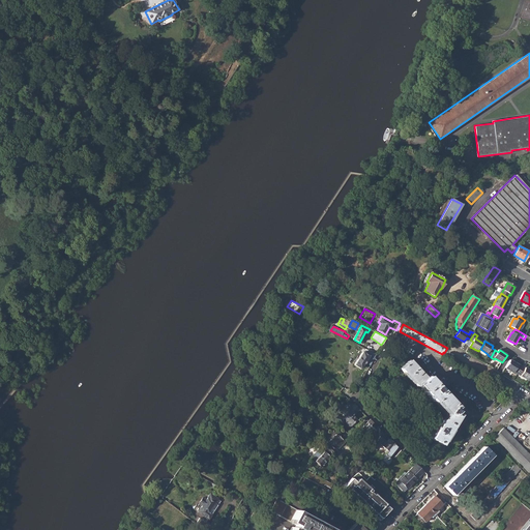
[(377,354),(369,351),(366,354),(363,352),(354,364),(360,369),(365,362),(370,365),(376,355),(377,354)]
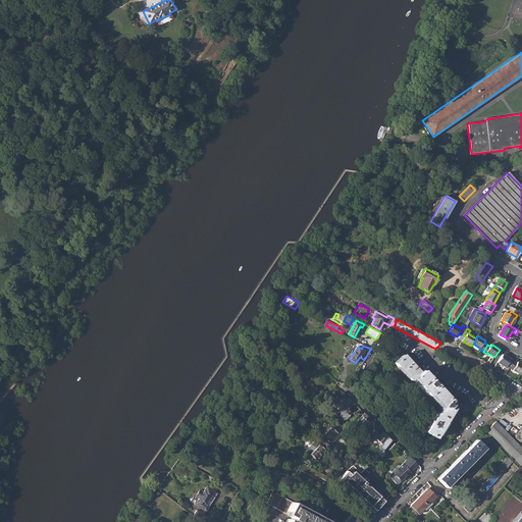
[(413,378),(419,372),(403,354),(394,362),(402,371),(410,380),(413,378)]
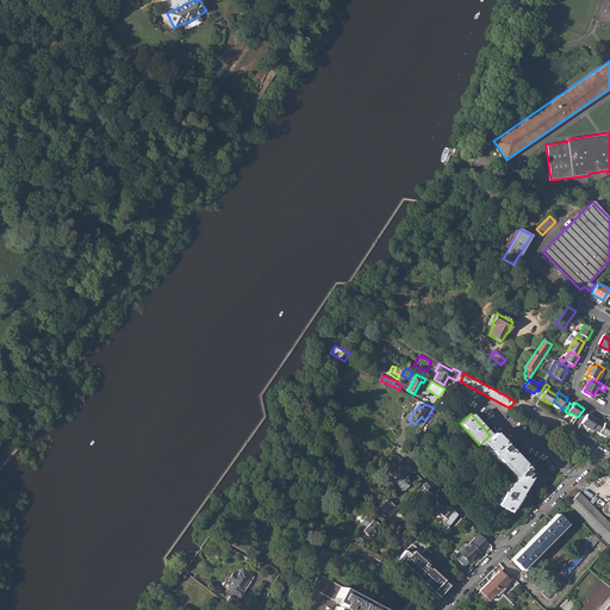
[(592,428),(596,430),(602,422),(589,415),(583,423),(592,429),(592,428)]
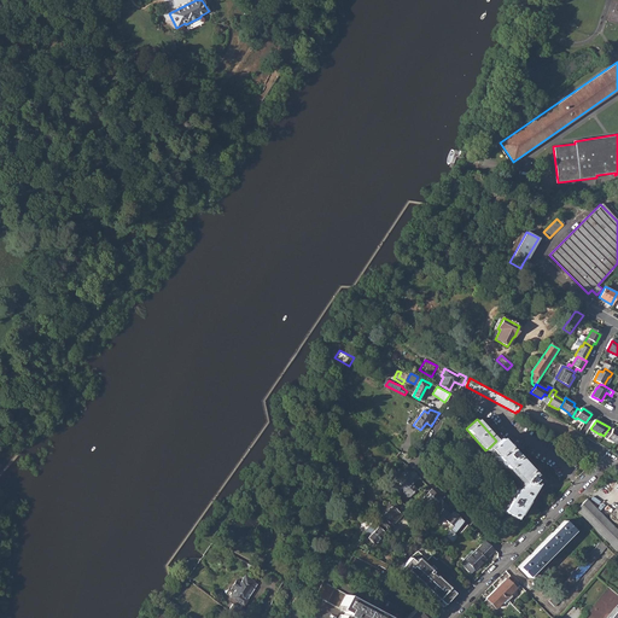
[(604,436),(617,443),(617,442),(617,431),(614,429),(613,430),(610,427),(604,436)]
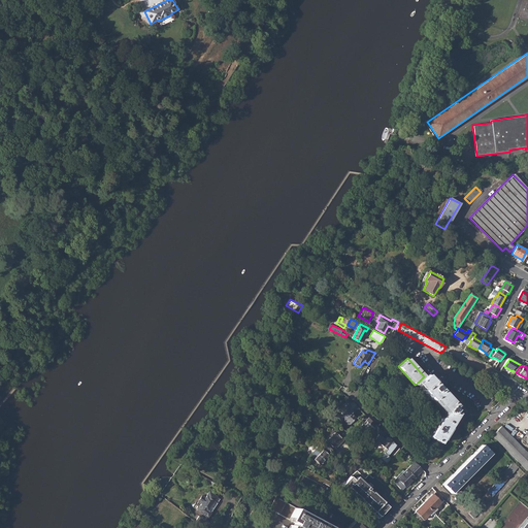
[(424,376),(418,383),(423,389),(422,390),(426,395),(431,400),(432,399),(438,405),(446,413),(448,410),(451,414),(454,410),(457,408),(436,386),(426,374),(424,376)]
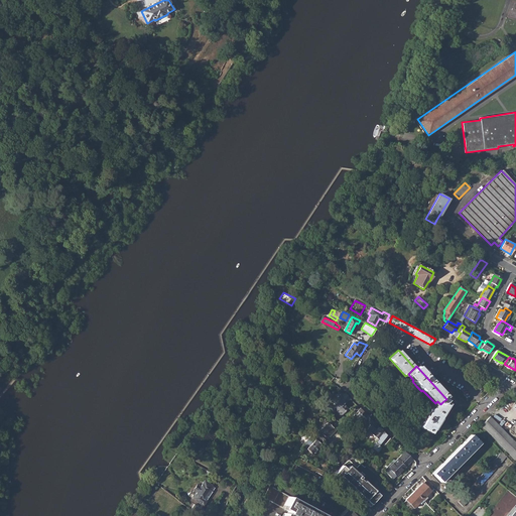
[(334,409),(341,416),(344,412),(345,412),(348,409),(348,408),(348,407),(346,405),(352,399),(346,394),(342,398),(341,397),(336,403),(336,404),(335,405),(337,407),(334,409)]
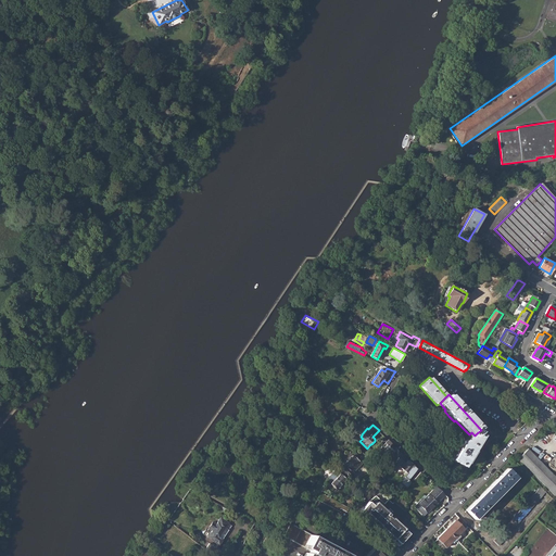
[(471,432),(469,434),(465,441),(464,440),(457,450),(452,459),(462,466),(482,434),(478,432),(475,436),(471,432)]
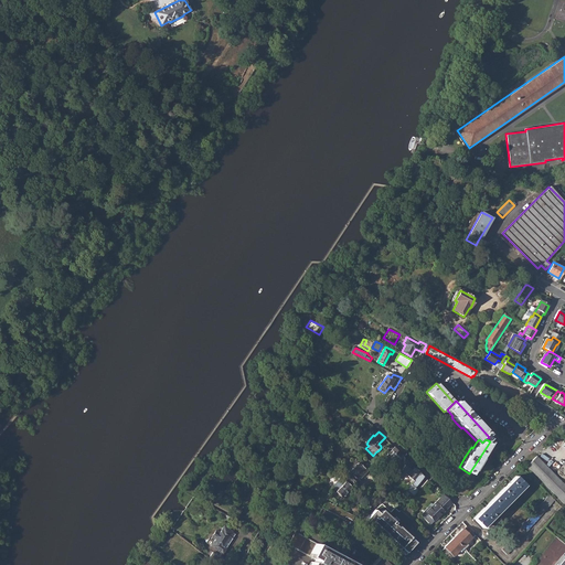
[(386,456),(396,465),(402,458),(398,456),(402,452),(392,444),(386,449),(390,451),(386,456)]
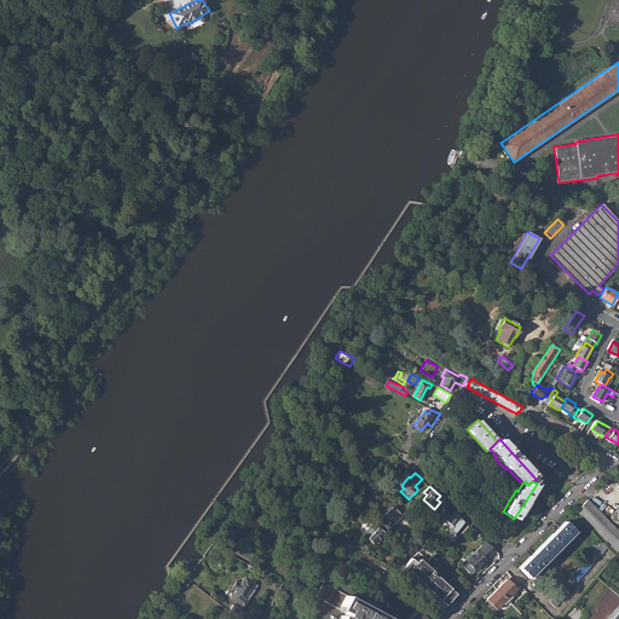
[(595,507),(588,499),(582,507),(577,510),(618,551),(618,550),(618,530),(608,520),(595,507)]
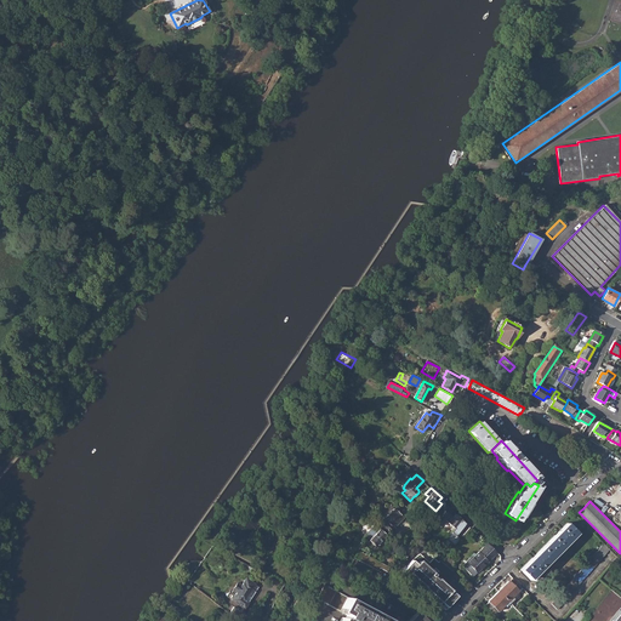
[(379,523),(389,533),(394,528),(403,517),(393,508),(383,519),(382,518),(379,523)]
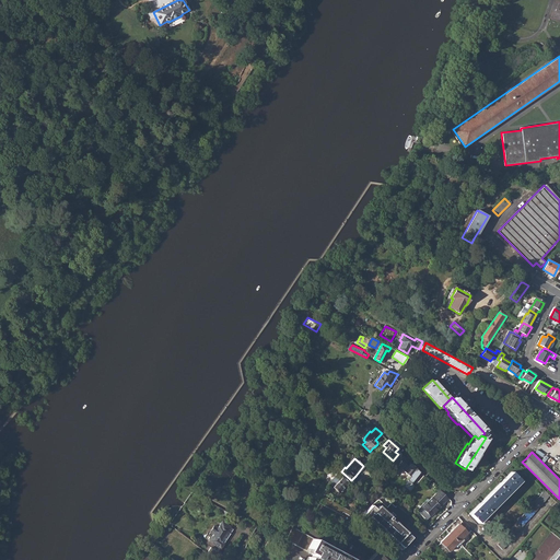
[(403,468),(415,480),(421,473),(419,471),(411,464),(409,466),(401,459),(397,465),(401,469),(403,468)]
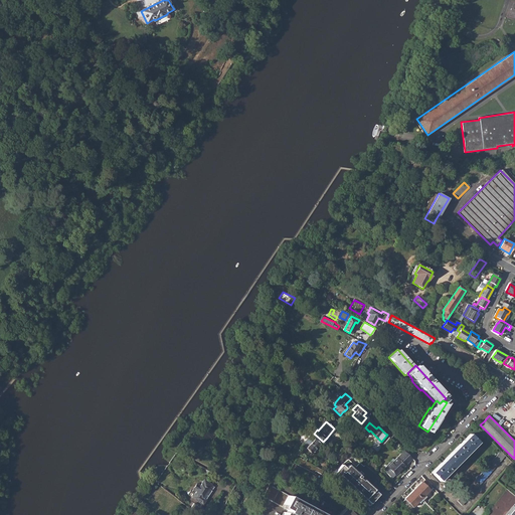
[(360,423),(356,428),(361,433),(365,427),(360,423)]
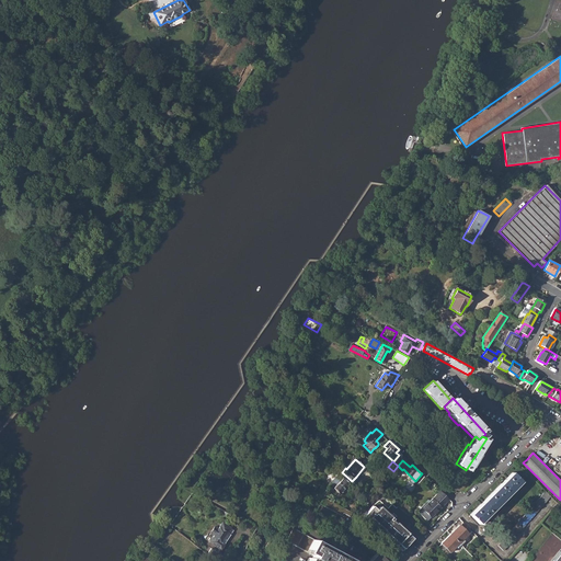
[(388,478),(393,471),(388,467),(382,473),(388,478)]
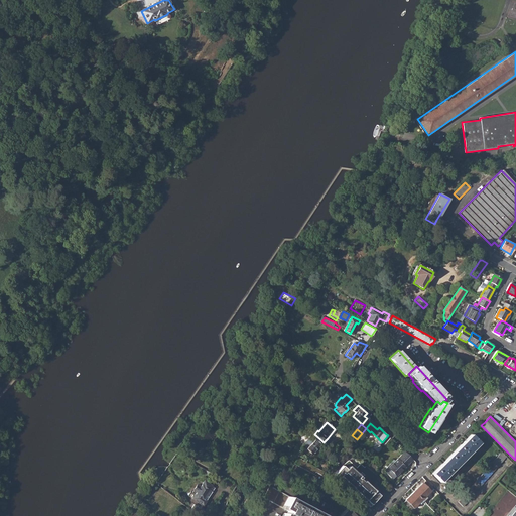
[(432,473),(441,482),(442,481),(441,480),(480,442),(472,434),(432,473)]
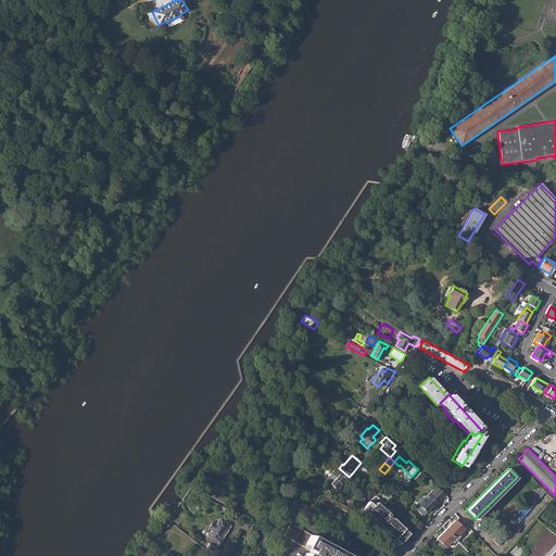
[(330,483),(337,489),(345,479),(340,474),(339,475),(335,471),(327,479),(331,483),(330,483)]
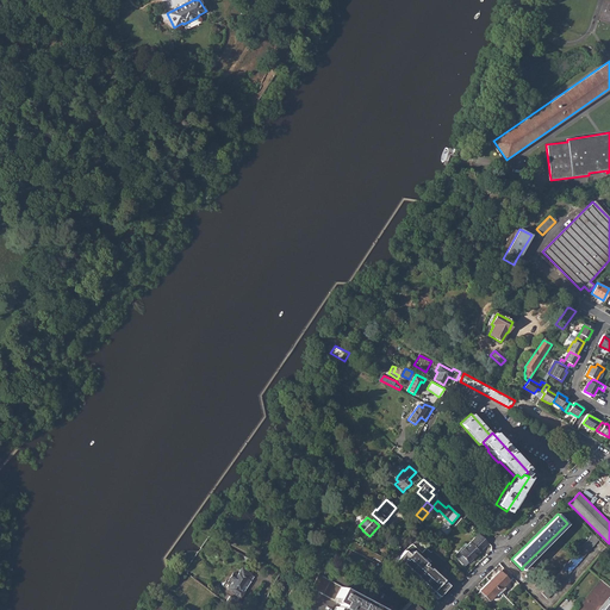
[(416,527),(422,533),(425,529),(419,523),(416,527)]
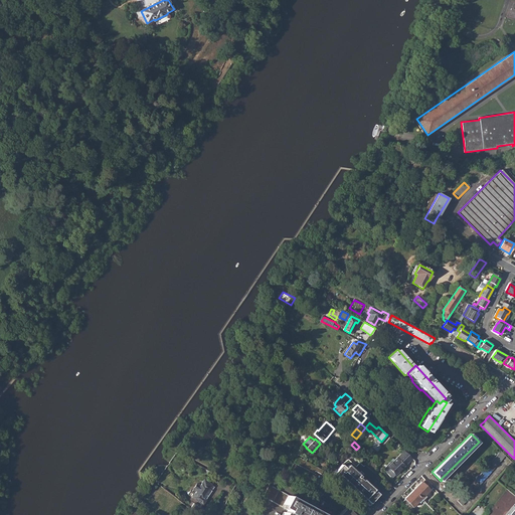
[(392,462),(387,466),(396,475),(412,459),(404,451),(395,460),(393,463),(392,462)]
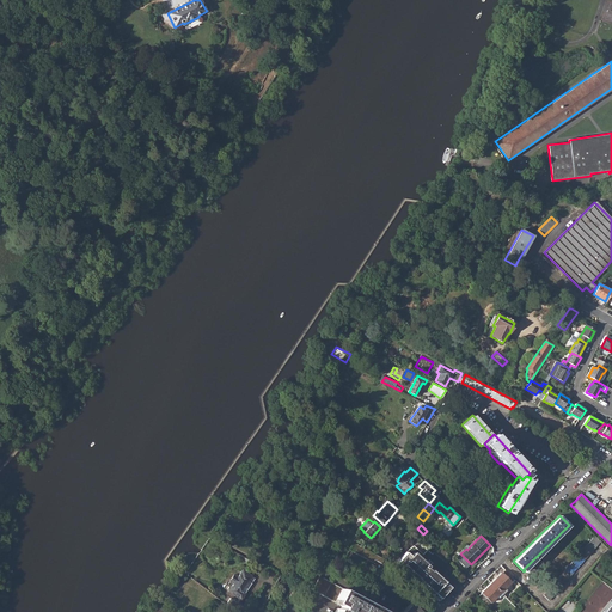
[(543,595),(548,600),(600,542),(594,536),(543,595)]
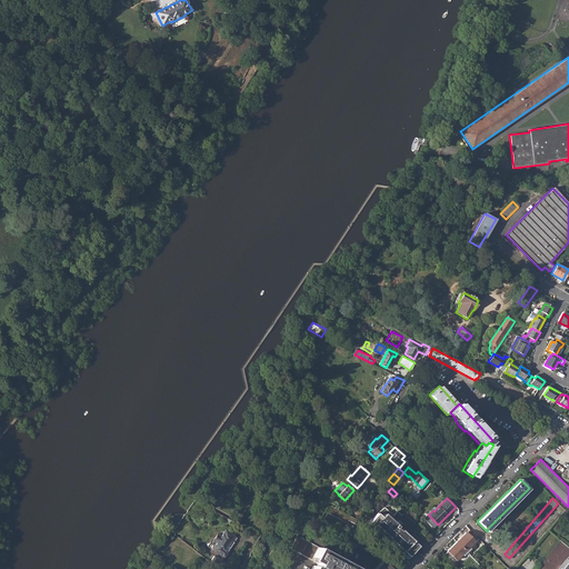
[(348,520),(355,523),(357,519),(346,512),(328,503),(325,511),(347,523),(348,520)]
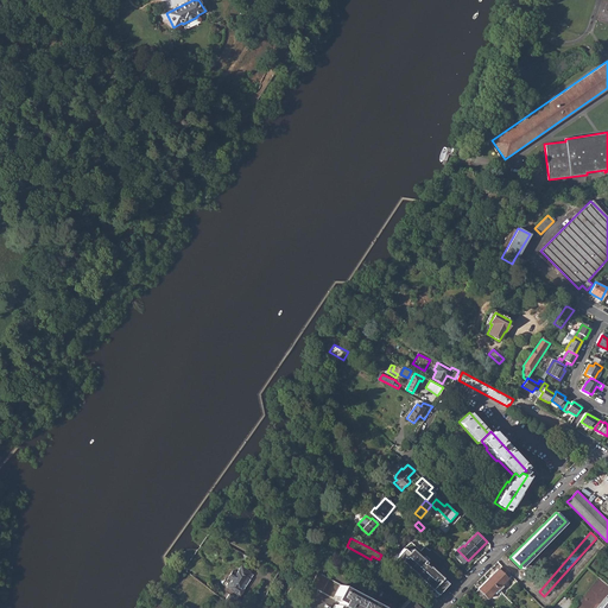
[(432,549),(438,553),(443,548),(437,543),(432,549)]
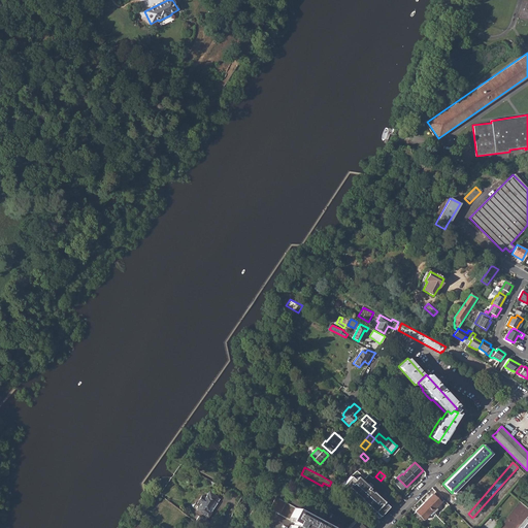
[(347,489),(354,480),(350,476),(341,486),(345,489),(347,489)]
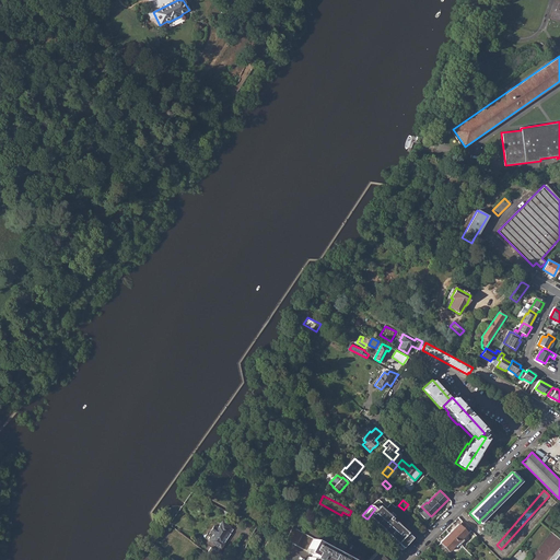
[(375,509),(368,518),(383,533),(395,545),(397,543),(406,533),(395,522),(394,523),(391,520),(392,518),(378,506),(375,509)]
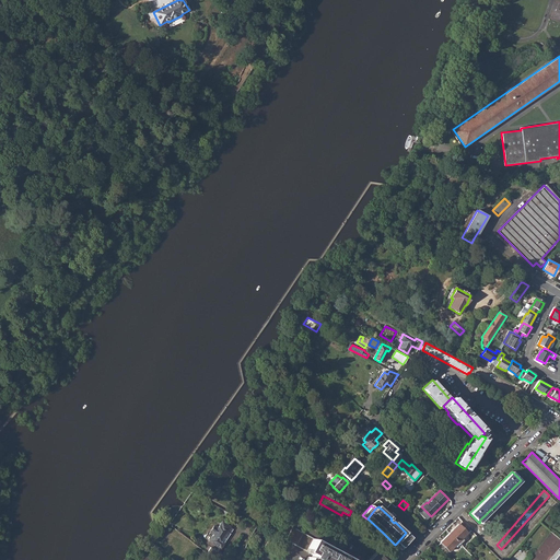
[(428,521),(431,516),(421,506),(418,511),(428,521)]
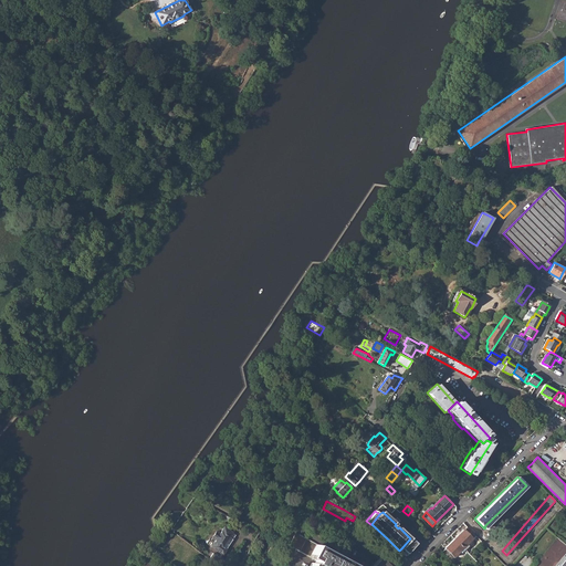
[(236,534),(232,532),(233,532),(224,526),(220,532),(217,530),(212,537),(216,540),(211,546),(223,554),(227,548),(236,534)]
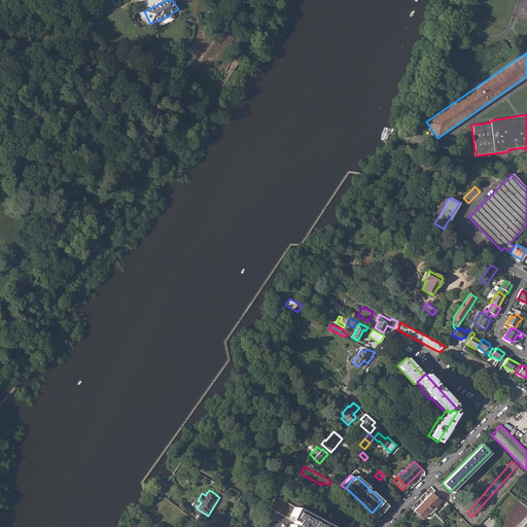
[(423,502),(432,512),(435,508),(441,503),(440,502),(443,499),(434,491),(423,502)]
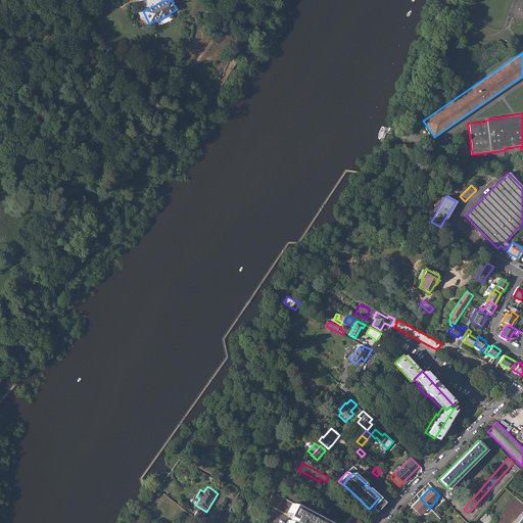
[(283,513),(289,502),(272,492),(266,504),(283,513)]
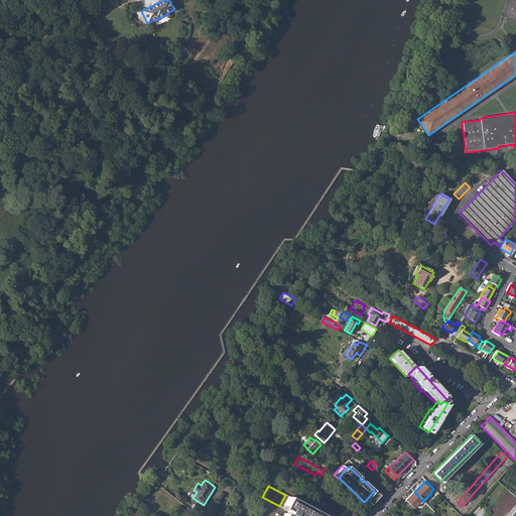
[(374,491),(366,500),(371,505),(379,495),(374,491)]
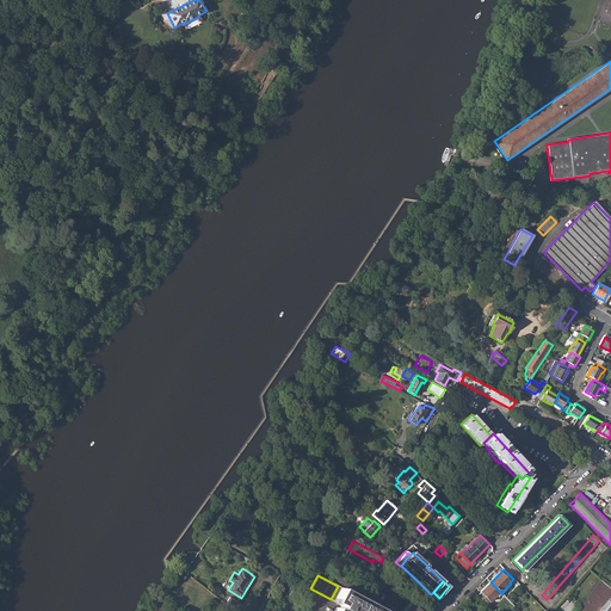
[(491,603),(497,598),(501,593),(491,582),(480,592),(477,596),(489,608),(492,605),(491,603)]
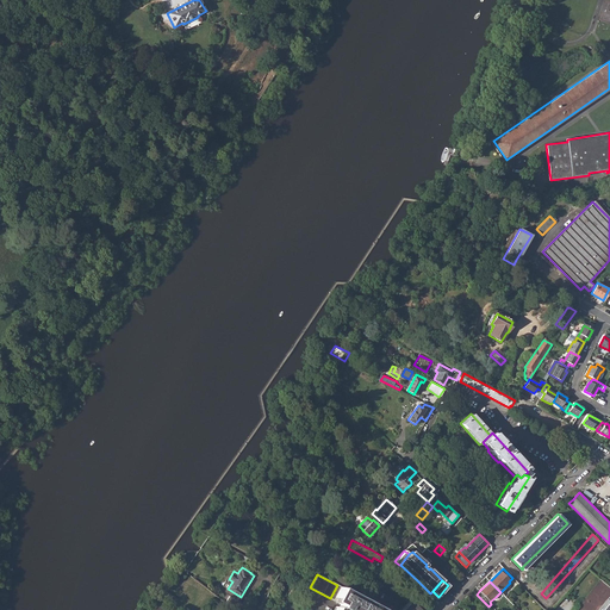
[(337,585),(330,598),(336,602),(341,604),(348,609),(350,609),(381,609),(383,609),(337,585)]
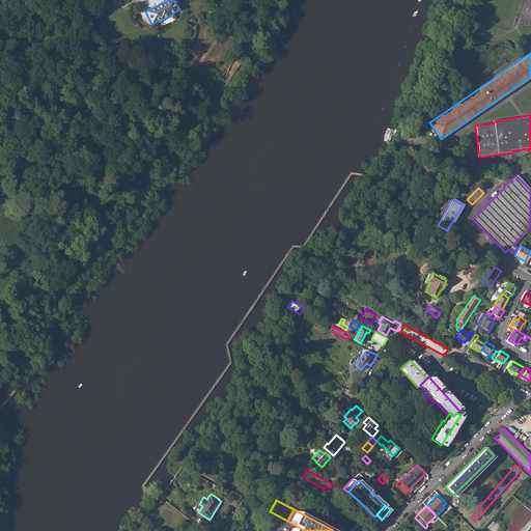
[(144,520),(154,527),(157,523),(147,516),(144,520)]
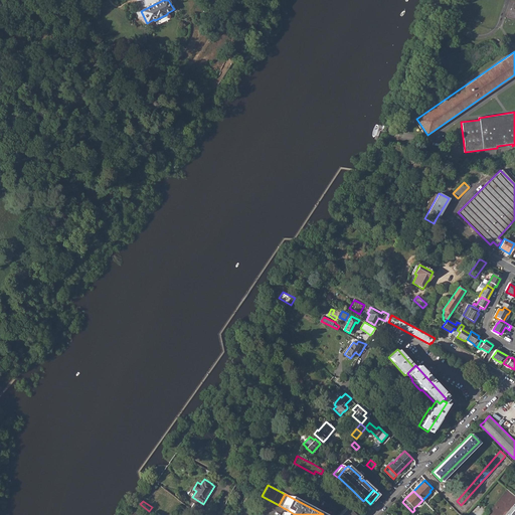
[(200,507),(194,503),(190,508),(196,513),(198,514),(199,514),(205,514),(208,511),(200,507)]
